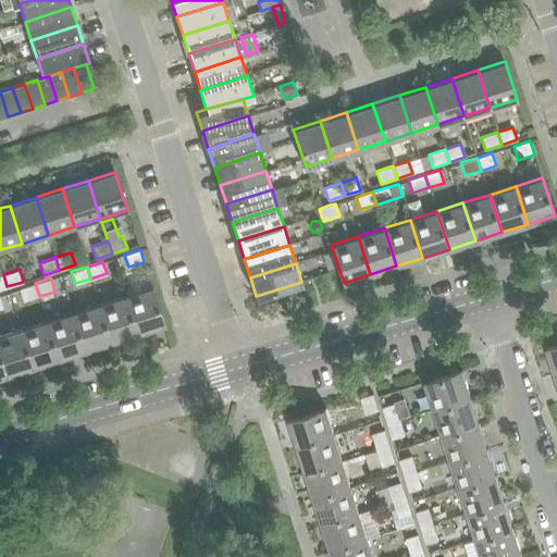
[(39,296),(35,283),(19,288),(23,301),(39,296)]
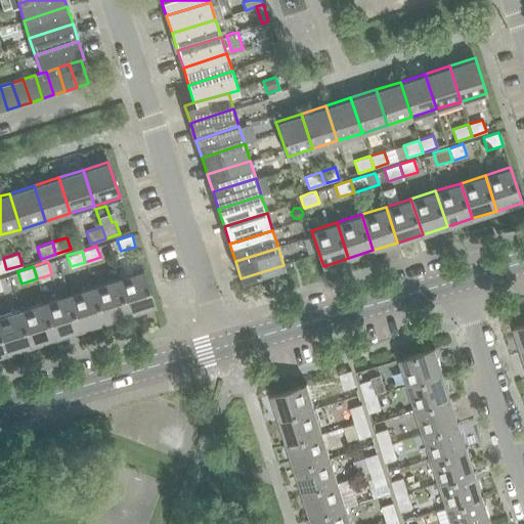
[(143,270),(118,278),(129,313),(155,305),(143,270)]
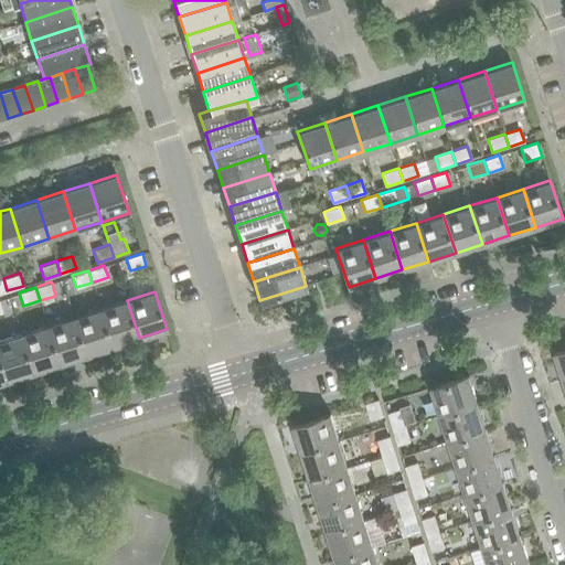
[(127,300),(100,308),(113,347),(139,338),(127,300)]
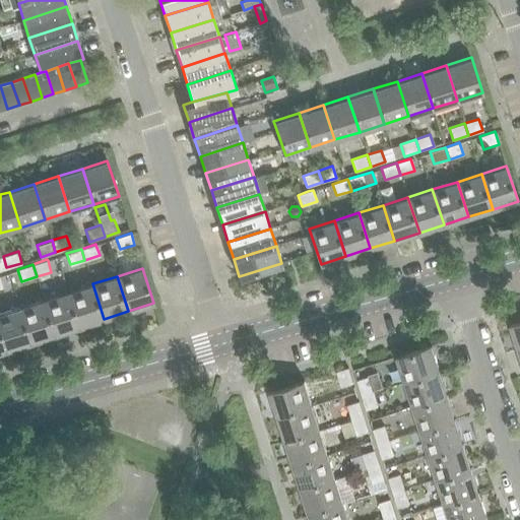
[(92,283),(68,291),(79,327),(104,319),(92,283)]
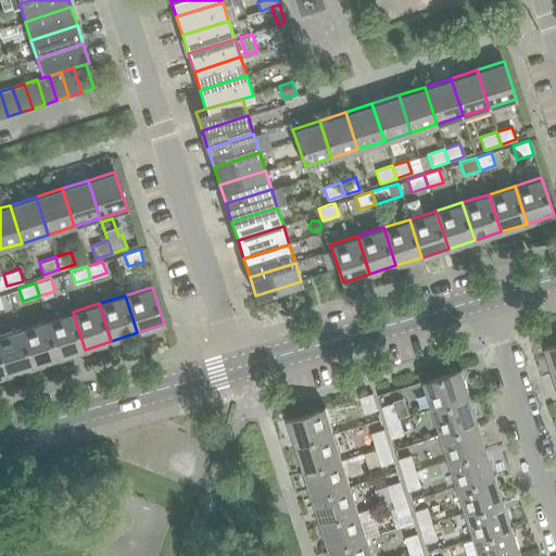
[(73,312),(47,320),(59,358),(85,350),(73,312)]
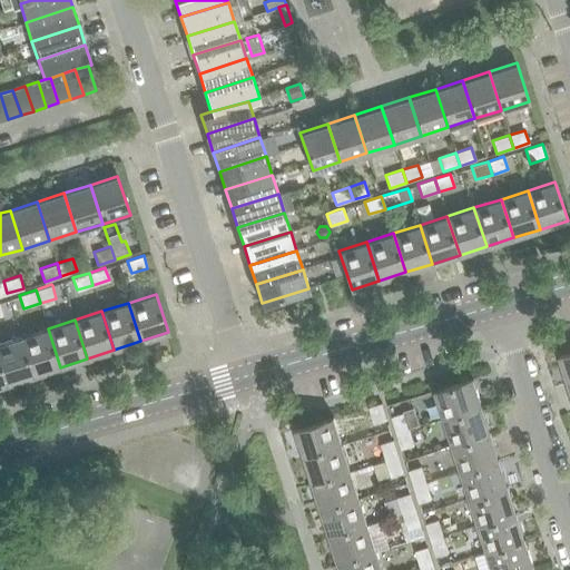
[(48,328),(21,336),(33,375),(60,367),(48,328)]
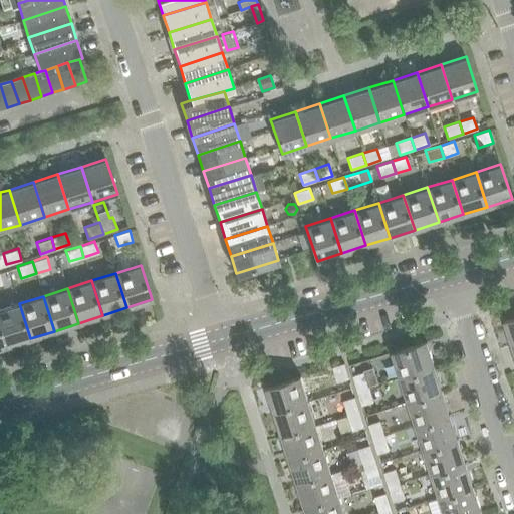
[(19,303),(0,309),(0,326),(6,346),(30,338),(19,303)]
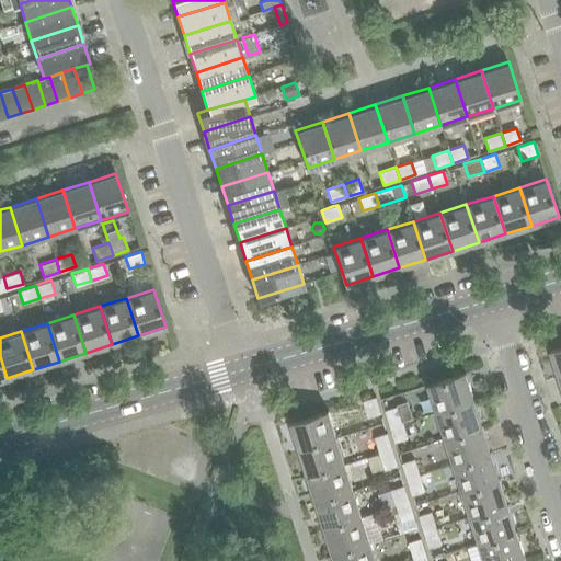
[(560,346),(551,351),(560,378),(560,377),(560,346)]
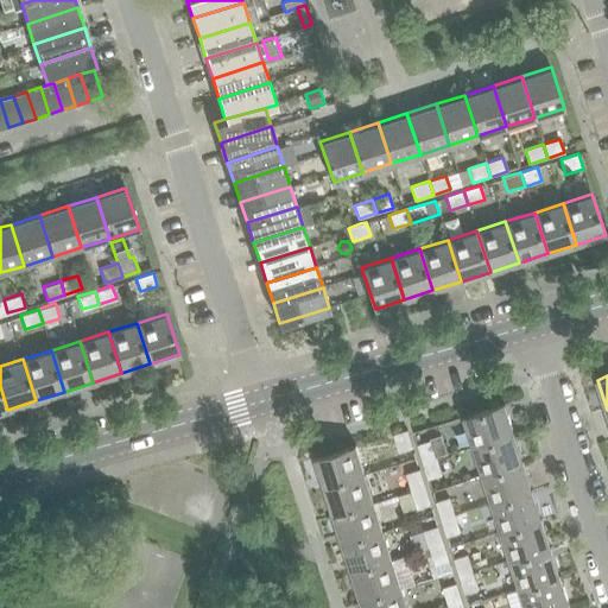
[(464,418),(474,448),(514,434),(505,405),(464,418)]
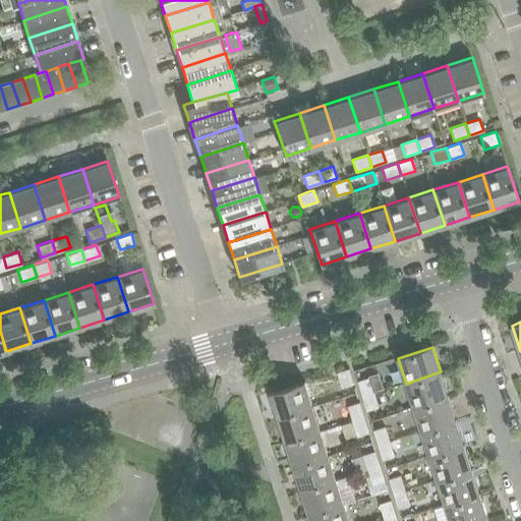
[(349,368),(338,371),(343,388),(354,385),(349,368)]
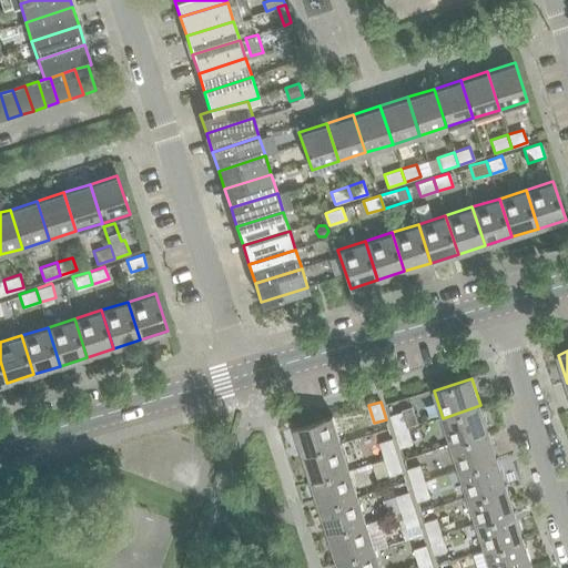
[(452,445),(489,432),(480,405),(443,418),(452,445)]
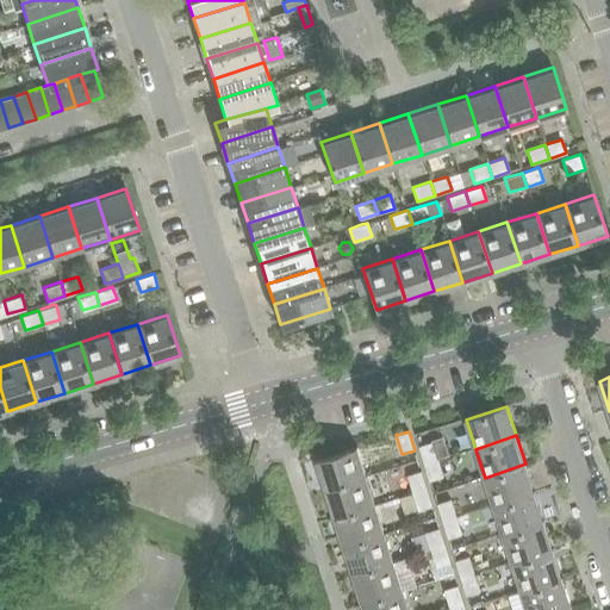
[(440,459),(434,442),(419,447),(425,464),(440,459)]
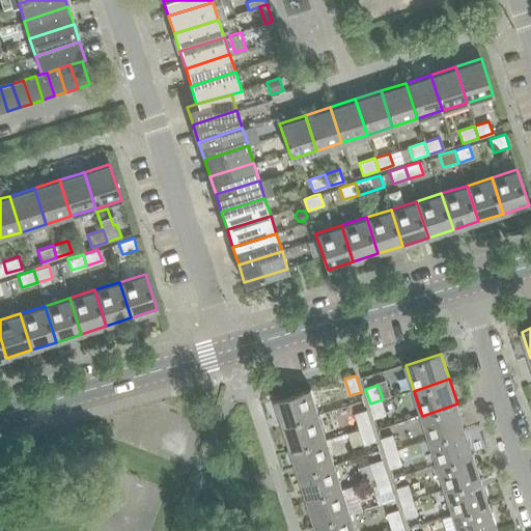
[(276,400),(284,426),(319,415),(311,389),(276,400)]
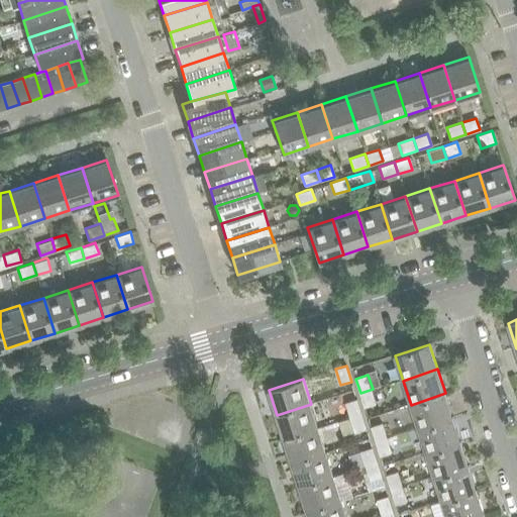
[(360,393),(365,408),(377,404),(373,389),(360,393)]
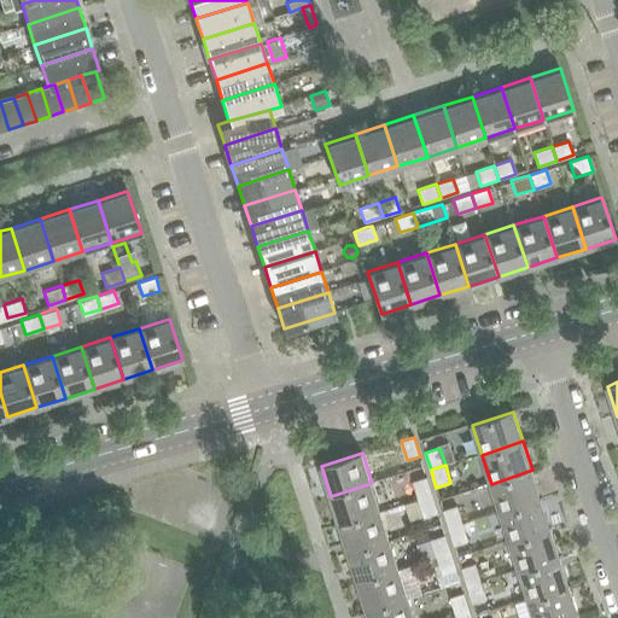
[(501,513),(542,499),(532,470),(491,484),(501,513)]
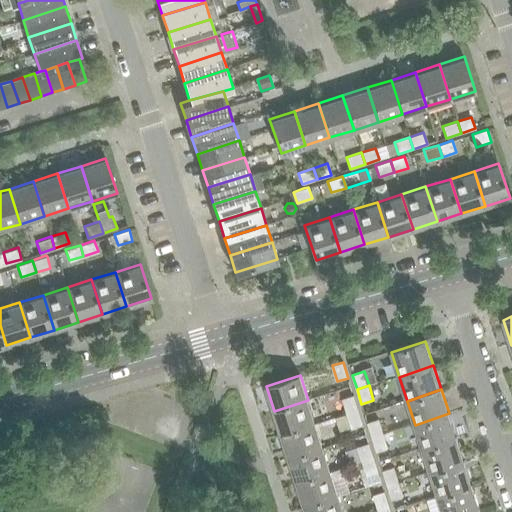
[(347,414),(358,410),(353,395),(342,399),(347,414)]
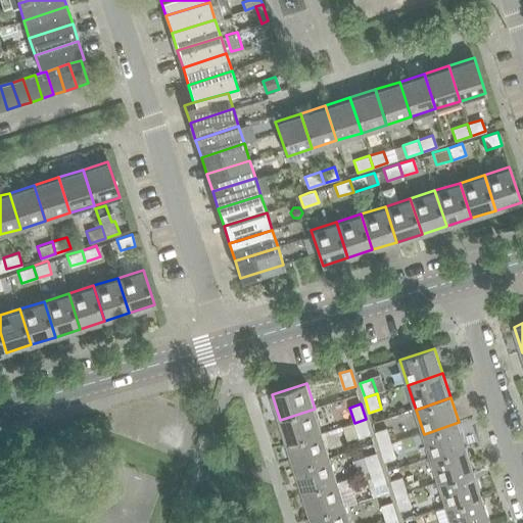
[(323,433),(315,409),(280,420),(288,444),(323,433)]
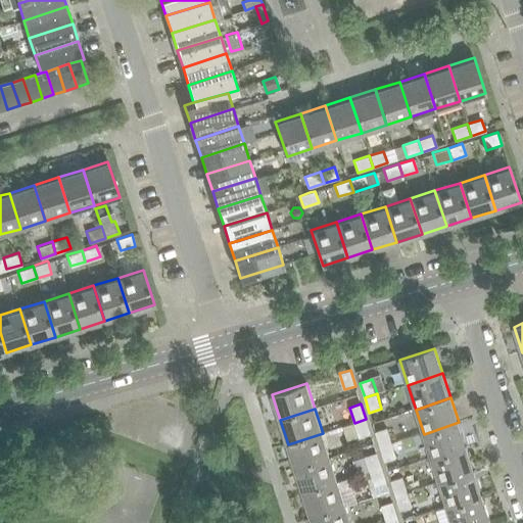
[(360,438),(371,434),(366,419),(354,423),(360,438)]
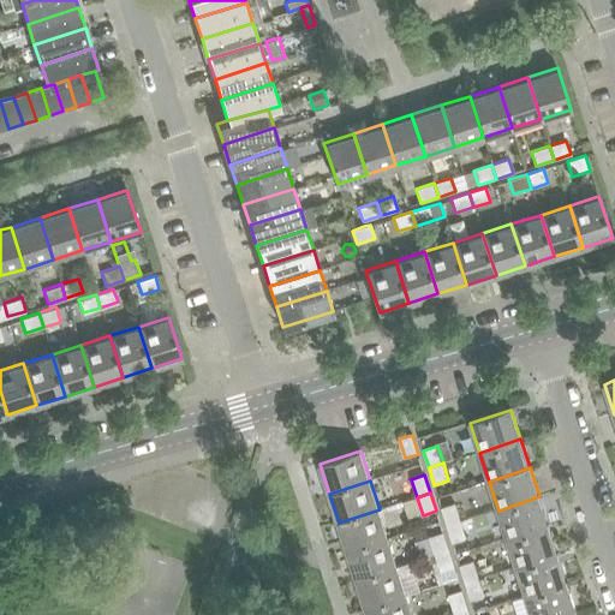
[(507,539),(549,525),(539,496),(499,511),(507,539)]
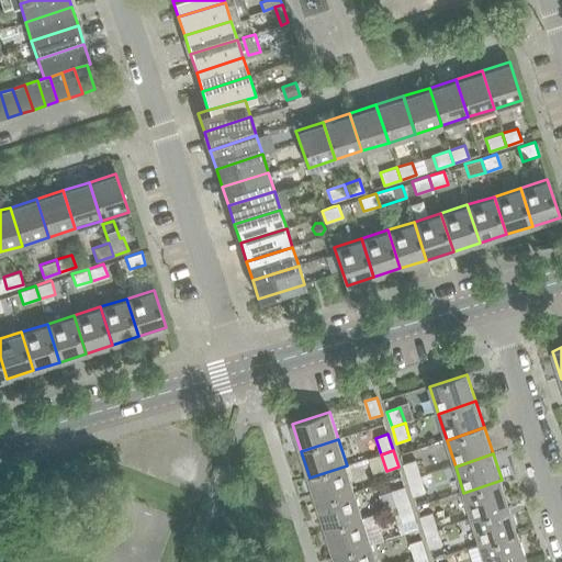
[(404,464),(408,481),(422,476),(416,460),(404,464)]
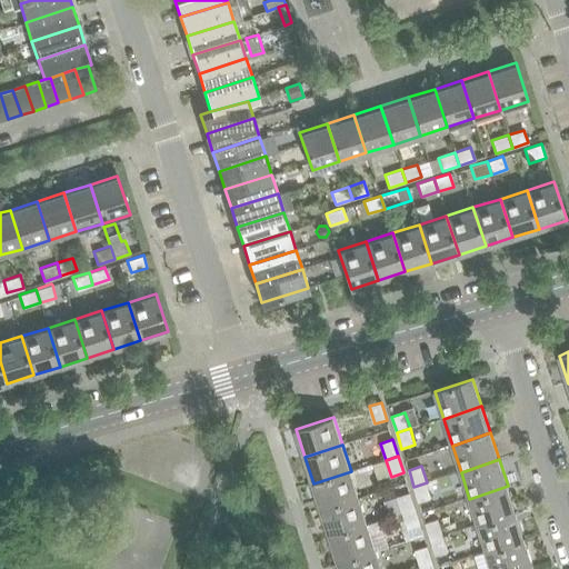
[(359,498),(351,471),(313,483),(321,510),(359,498)]
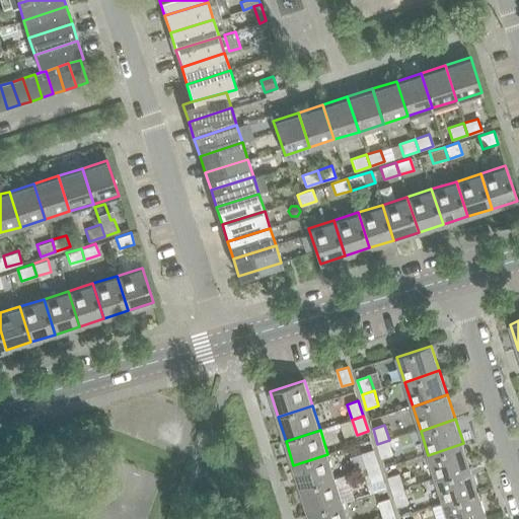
[(377,444),(382,458),(393,454),(389,440),(377,444)]
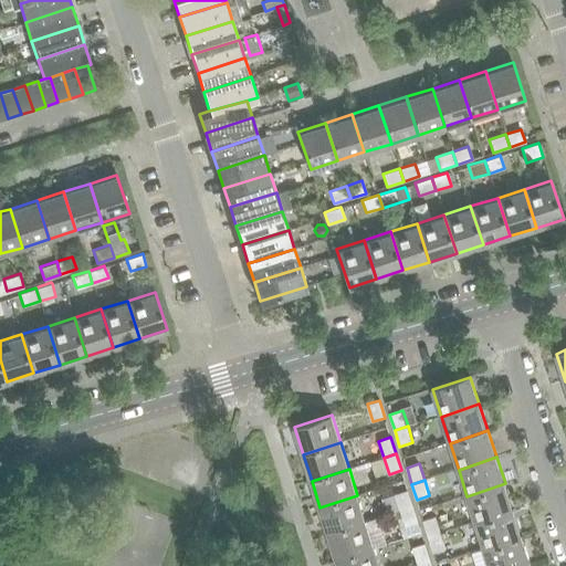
[(475,523),(514,510),(505,483),(467,496),(475,523)]
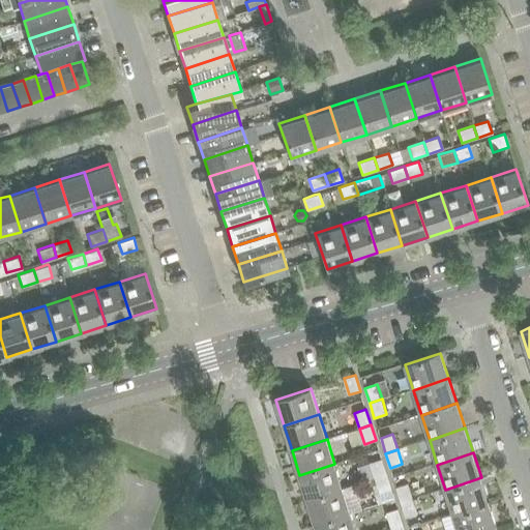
[(371,463),(375,478),(386,474),(382,460),(371,463)]
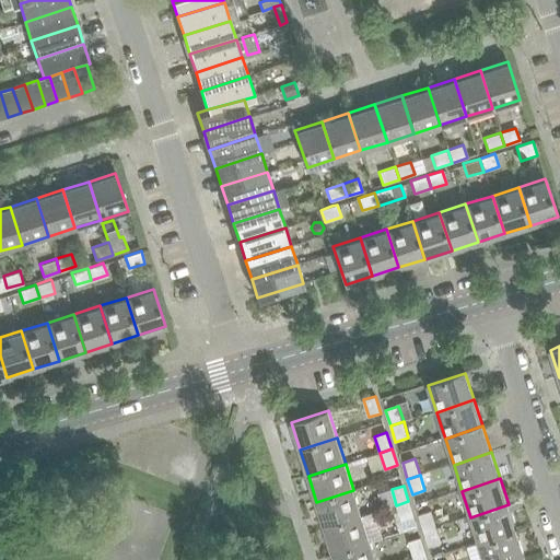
[(316,502),(325,528),(362,516),(353,490),(316,502)]
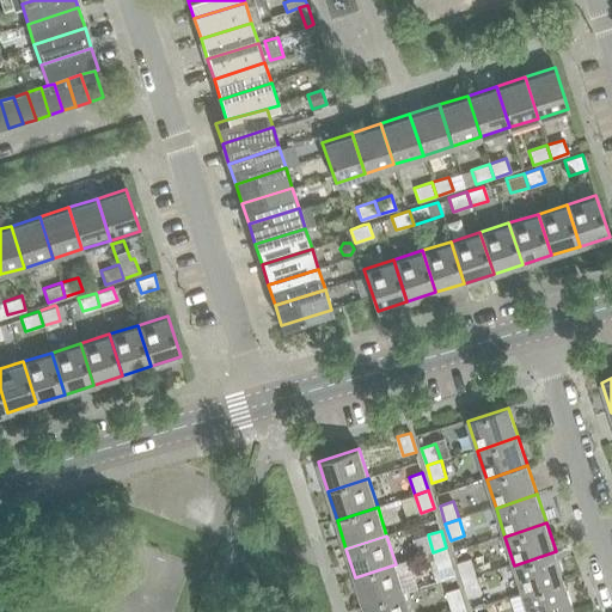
[(427,574),(452,565),(446,548),(433,552),(434,555),(422,558),(427,574)]
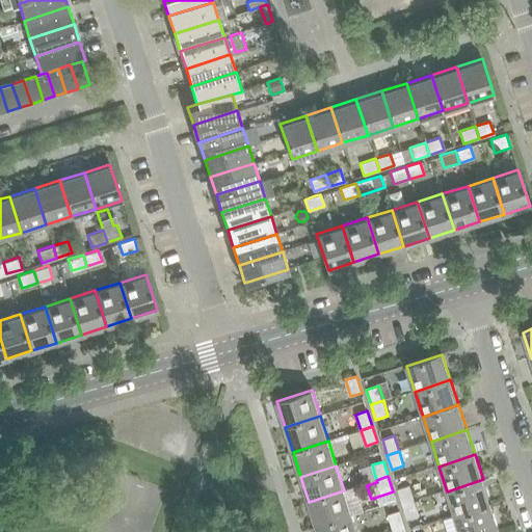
[(447,491),(455,516),(490,504),(483,479),(447,491)]
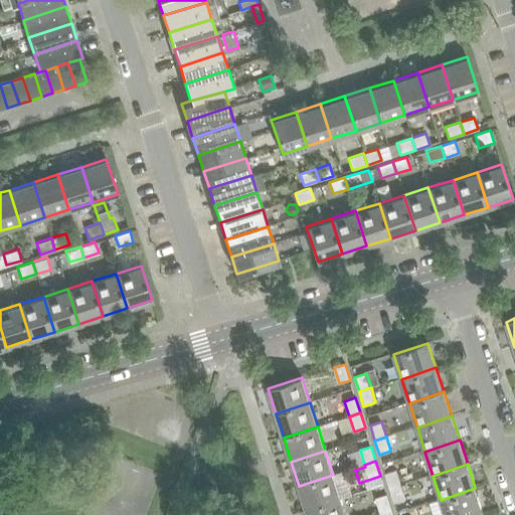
[(385,474),(390,488),(401,485),(396,470),(385,474)]
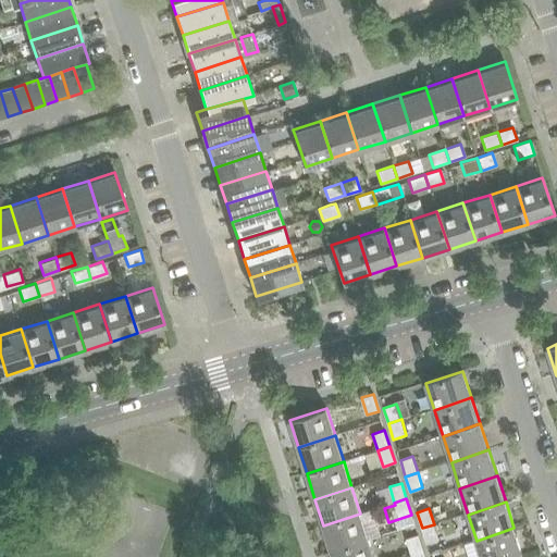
[(332,552),(369,540),(360,514),(323,525),(332,552)]
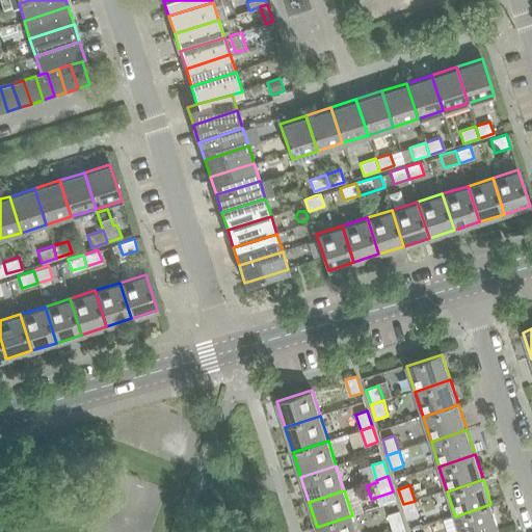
[(403,504),(407,519),(420,515),(415,501),(403,504)]
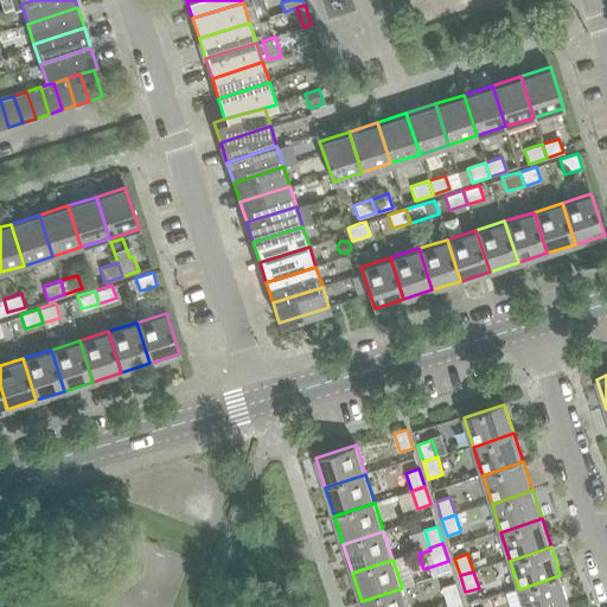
[(560,606),(569,604),(560,575),(519,589),(524,606),(560,606)]
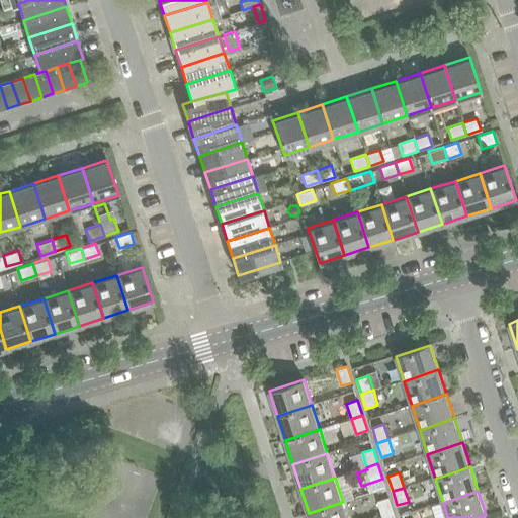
[(381,516),(394,512),(389,498),(376,502),(381,516)]
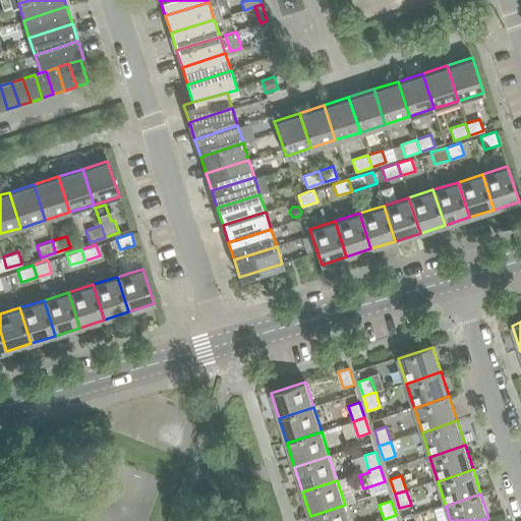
[(349,520),(345,505),(310,516),(311,520),(349,520)]
